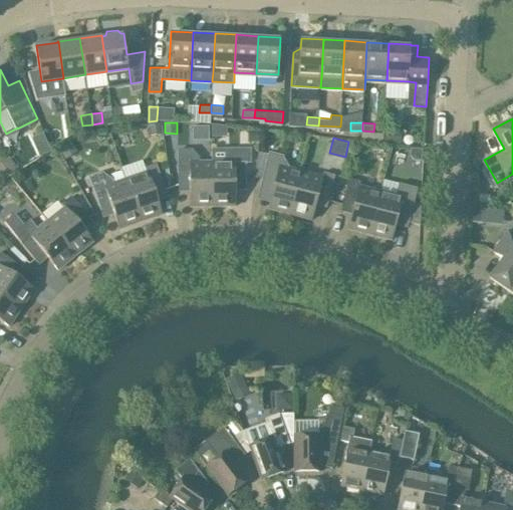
[(213,204),(213,190),(213,160),(200,160),(200,156),(193,148),(193,147),(179,147),(179,183),(191,183),(191,204),(213,204)]
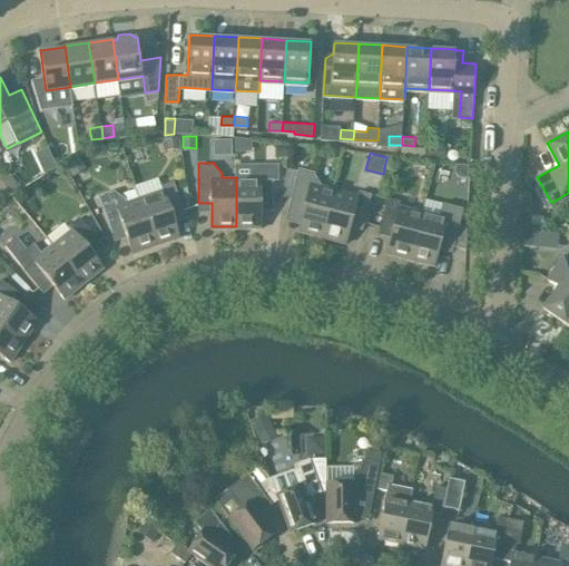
[(323,235),(329,211),(335,187),(322,184),(314,172),(315,171),(300,167),(291,203),(304,206),(298,228),(323,235)]
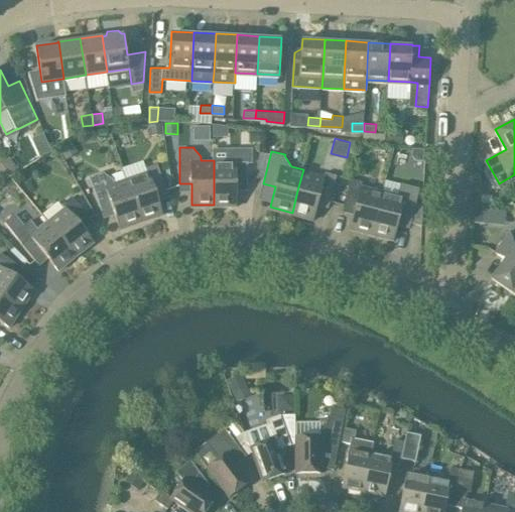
[(214,190),(214,205),(236,205),(236,182),(248,182),(248,155),(235,155),(235,159),(214,160),(214,190)]
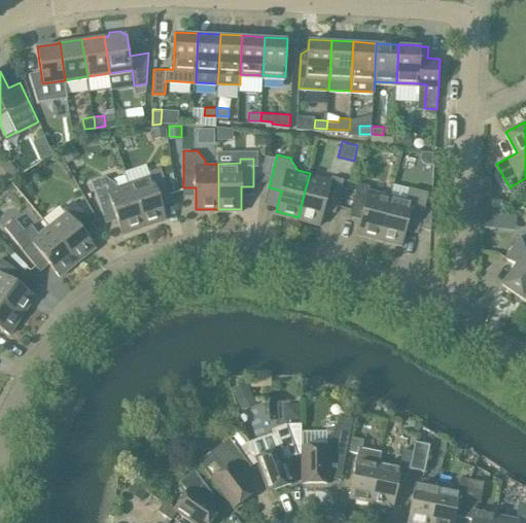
[(19,174),(12,163),(0,170),(0,178),(3,183),(16,176),(19,174)]
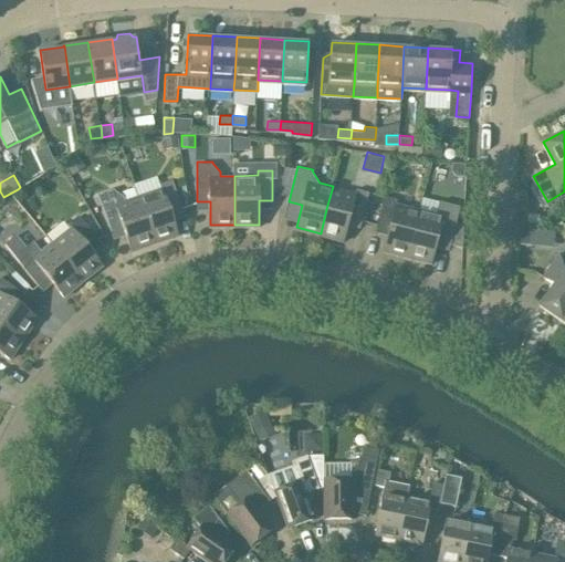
[(144,209),(155,241),(178,233),(170,210),(184,207),(174,177),(160,181),(161,187),(139,195),(144,209)]
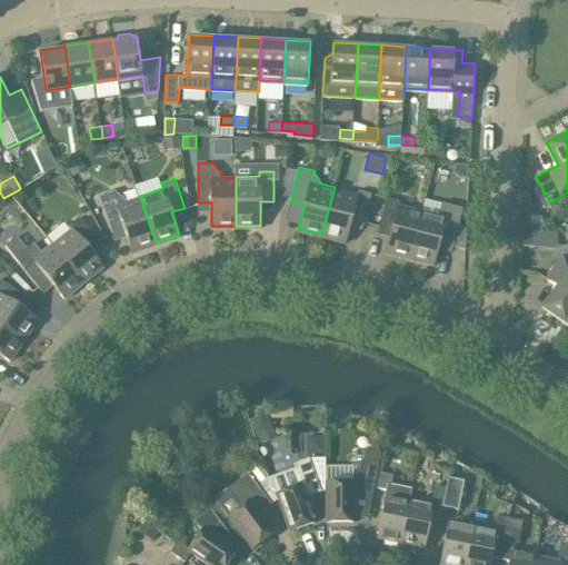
[(328,210),(322,235),(346,240),(351,218),(365,221),(372,191),(358,188),(357,192),(335,187),(328,210)]
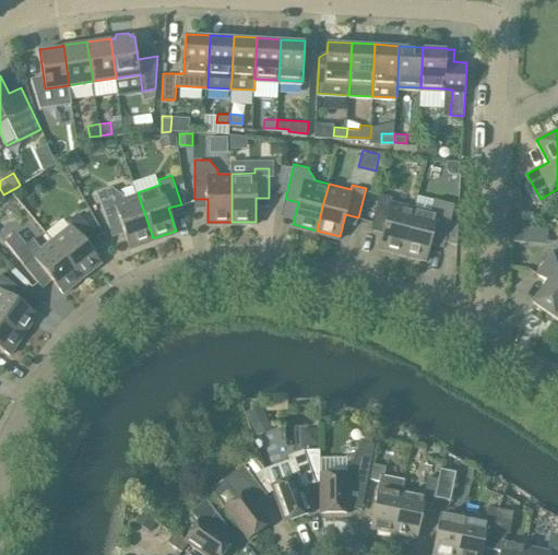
[(153,238),(142,207),(138,192),(123,197),(122,192),(113,186),(113,185),(97,190),(110,228),(123,224),(130,246),(153,238)]
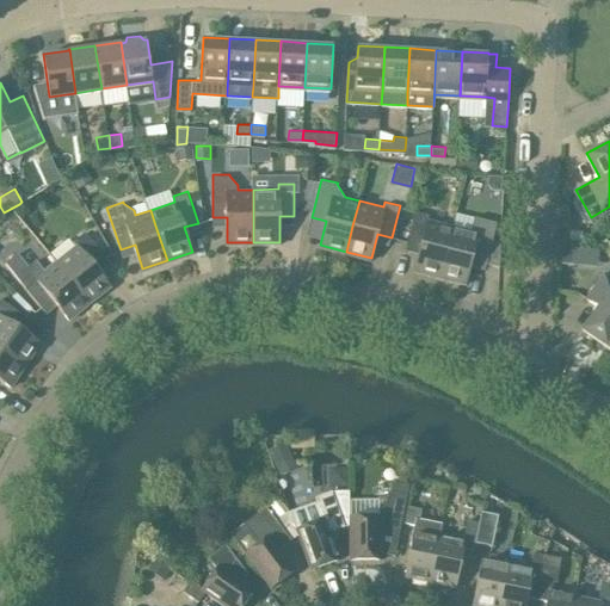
[(441,276),(454,226),(454,224),(429,218),(430,212),(416,209),(407,241),(421,245),(416,270),(441,276)]
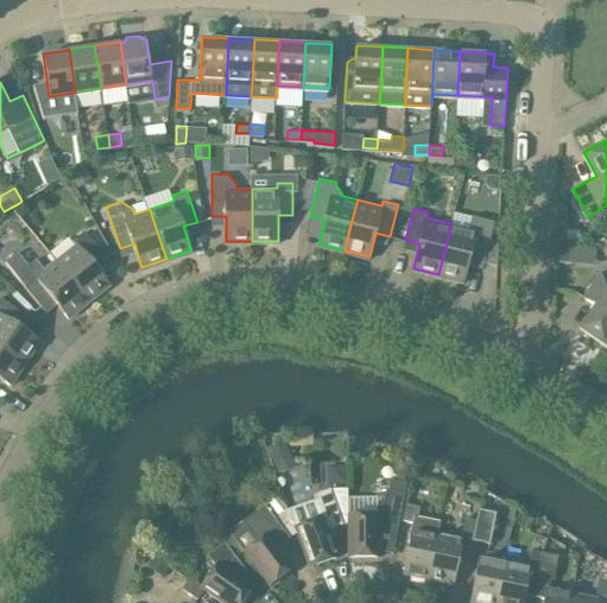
[(451,223),(451,224),(438,274),(465,280),(470,256),(484,260),(492,228),(478,224),(476,229),(451,223)]
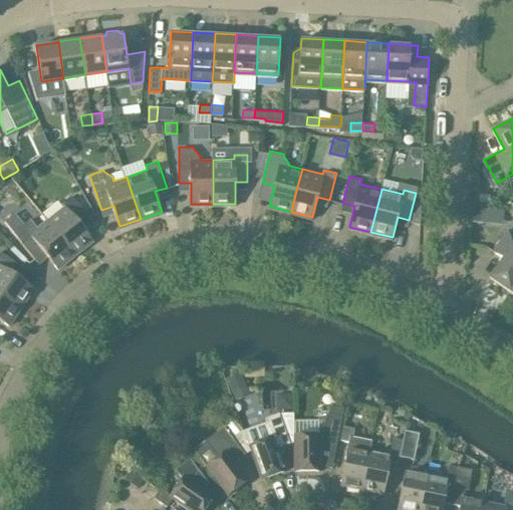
[(76,253),(93,239),(80,223),(89,215),(72,194),(62,202),(65,205),(48,219),(76,253)]
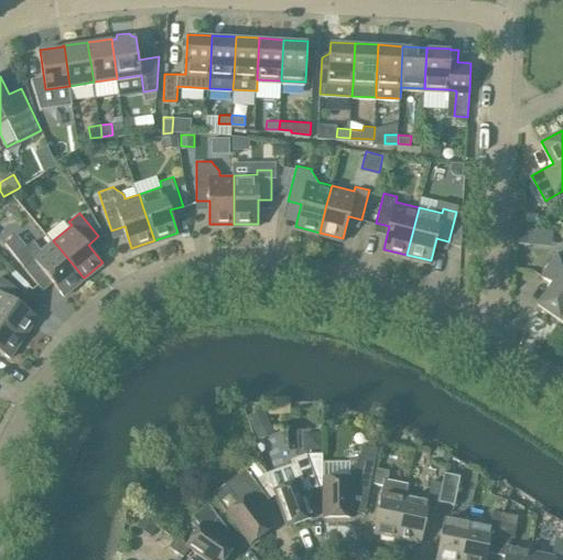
[(552,241),(553,226),(522,224),(521,240),(552,241)]
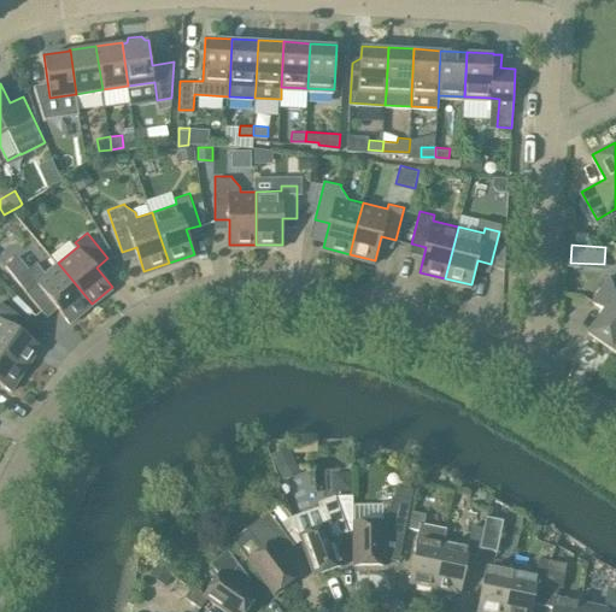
[(92,304),(58,263),(37,278),(34,274),(22,283),(44,310),(54,300),(70,321),(92,304)]
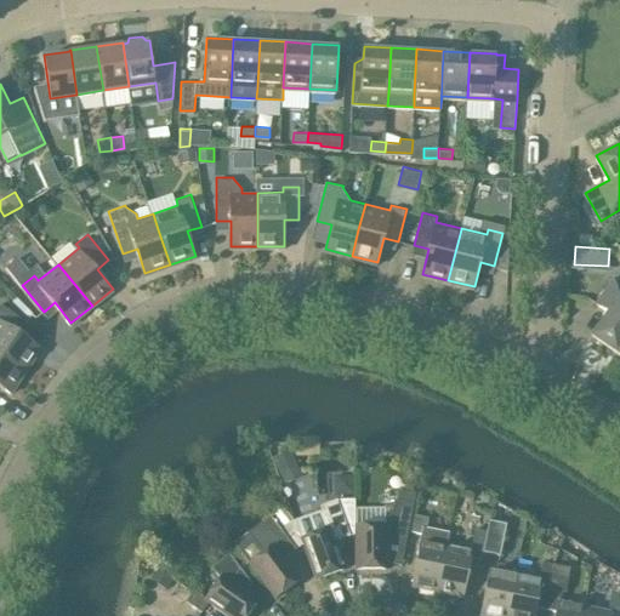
[(616,349),(619,344),(619,278),(615,275),(597,301),(609,309),(592,332),(616,349)]
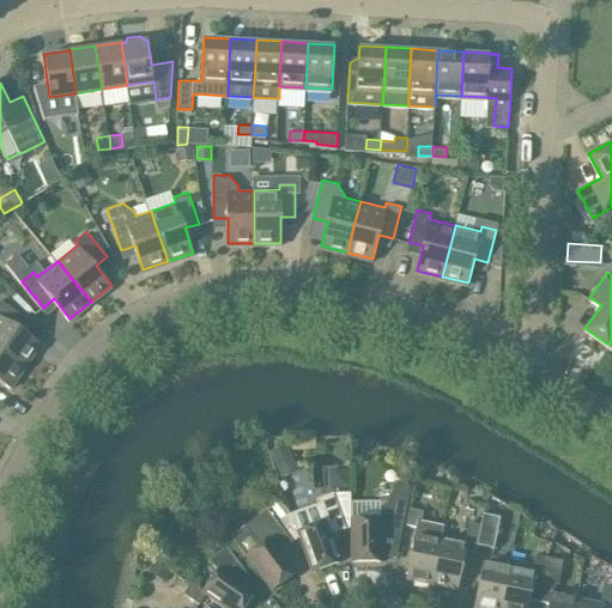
[(0,346),(26,364),(41,342),(20,328),(28,316),(0,297),(0,298),(0,346)]
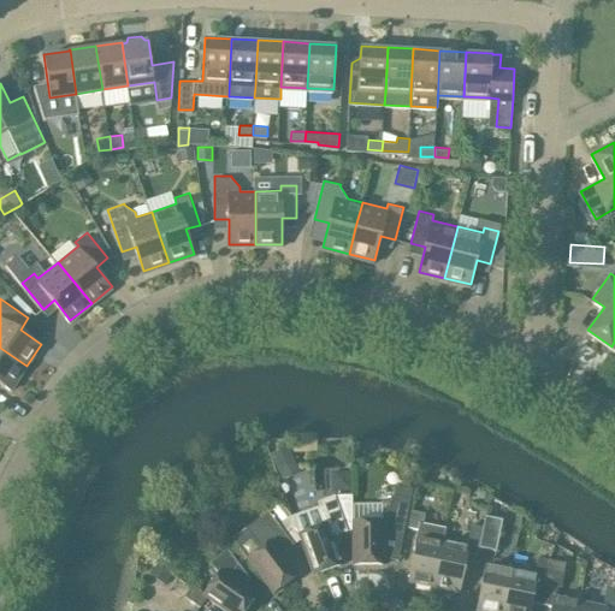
[(27,366),(0,348),(0,380),(12,389),(27,366)]
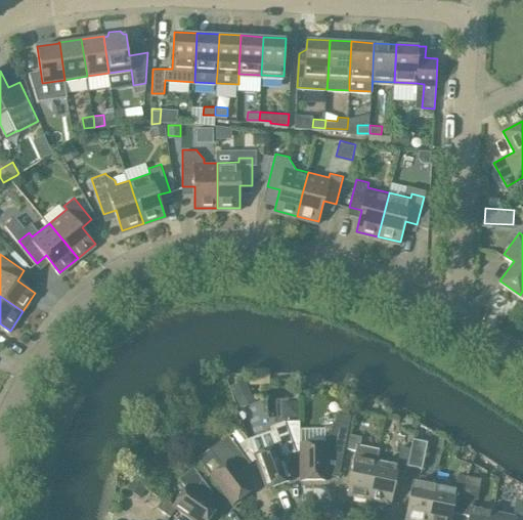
[(282,397),(281,412),(298,414),(299,398),(282,397)]
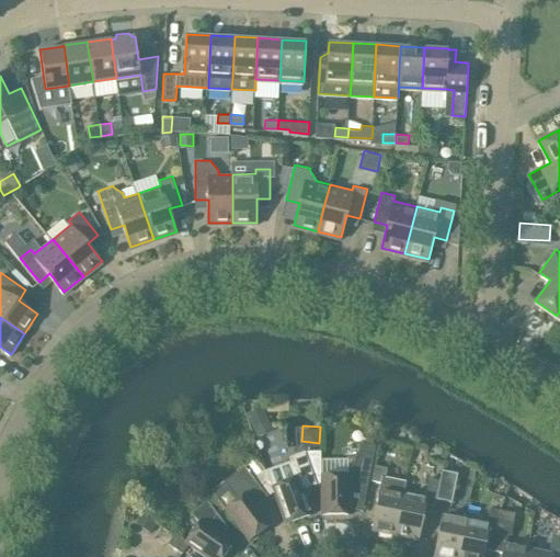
[(273,485),(286,522),(312,512),(304,487),(317,482),(305,448),(287,456),(286,473),(288,479),(273,485)]
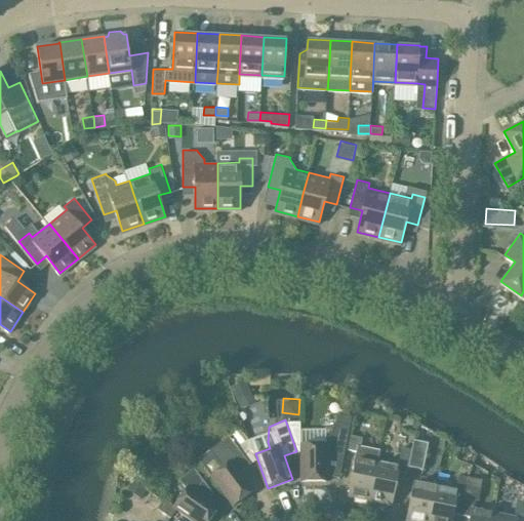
[(300,442),(301,479),(328,478),(327,454),(344,458),(351,424),(334,421),(331,435),(326,434),(326,441),(300,442)]
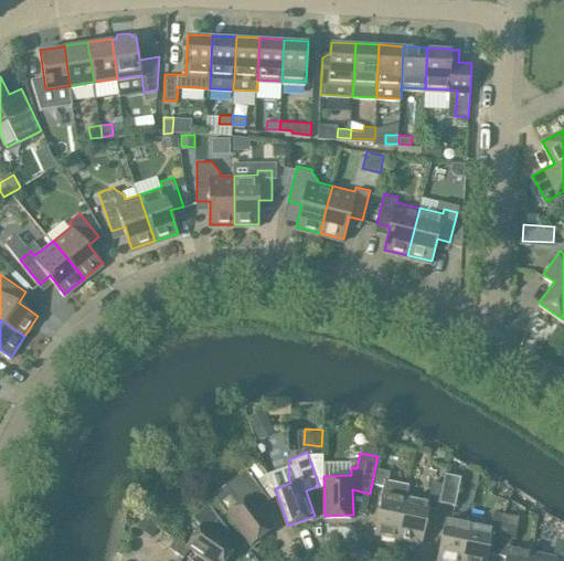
[(410,483),(389,479),(391,468),(378,466),(374,482),(384,484),(374,531),(398,537),(410,483)]
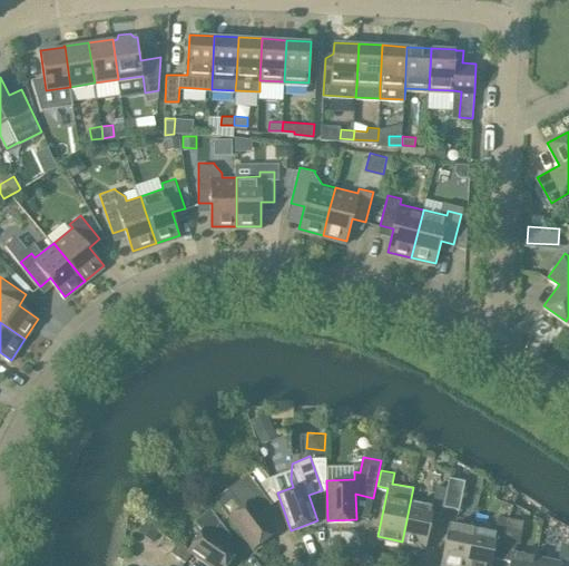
[(249,471),(228,487),(216,497),(254,547),(276,529),(262,510),(273,503),(249,471)]
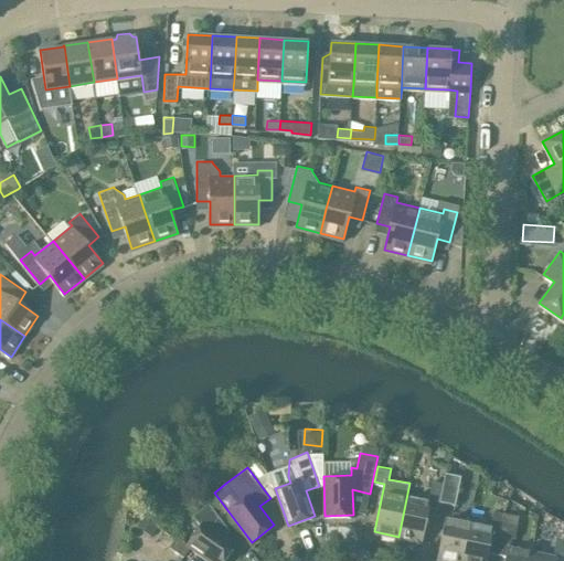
[(443,485),(440,498),(440,500),(456,504),(461,475),(446,472),(444,485),(443,485)]
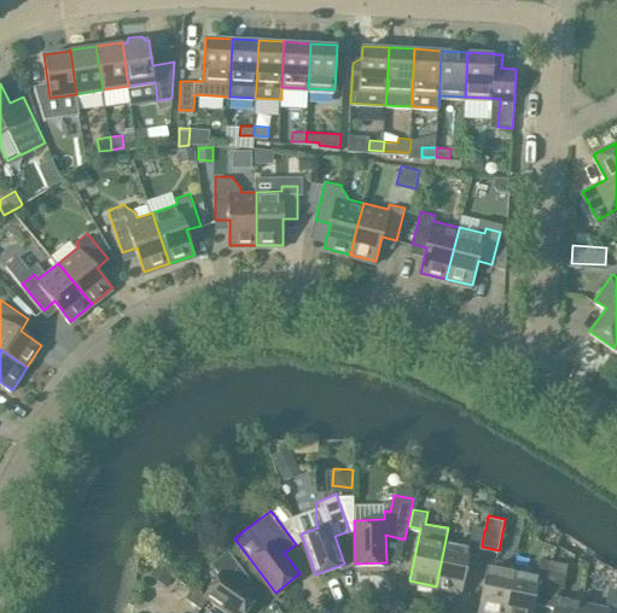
[(448,527),(436,587),(463,591),(471,547),(446,542),(448,527)]
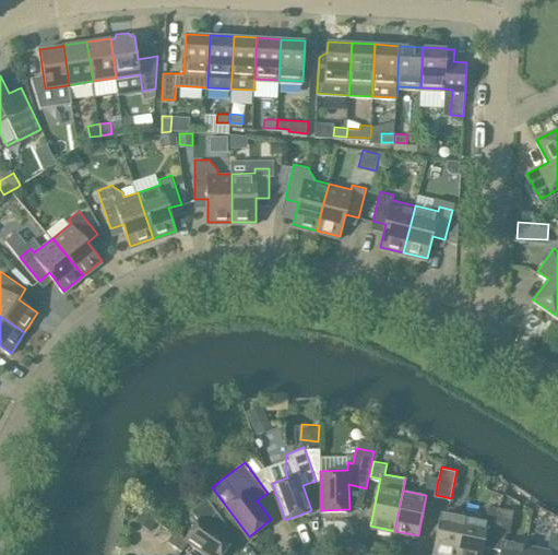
[(199,518),(186,538),(185,539),(189,541),(209,554),(221,554),(234,538),(221,529),(228,523),(208,496),(191,508),(199,518)]
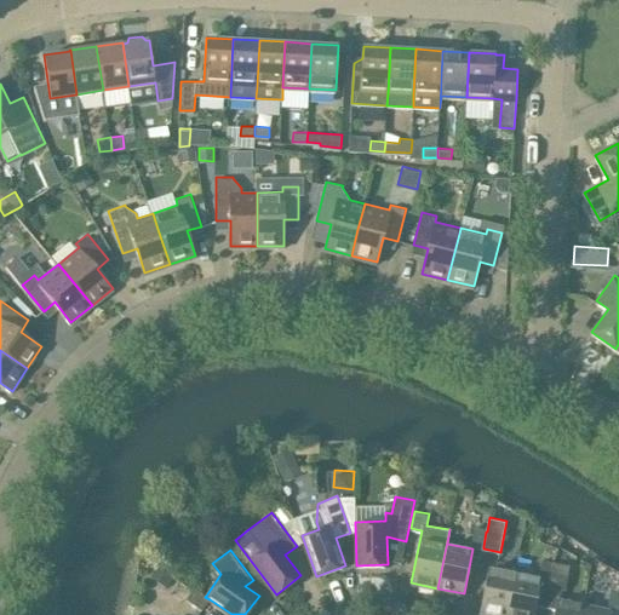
[(480,611),(497,614),(506,614),(515,572),(488,567),(480,611)]
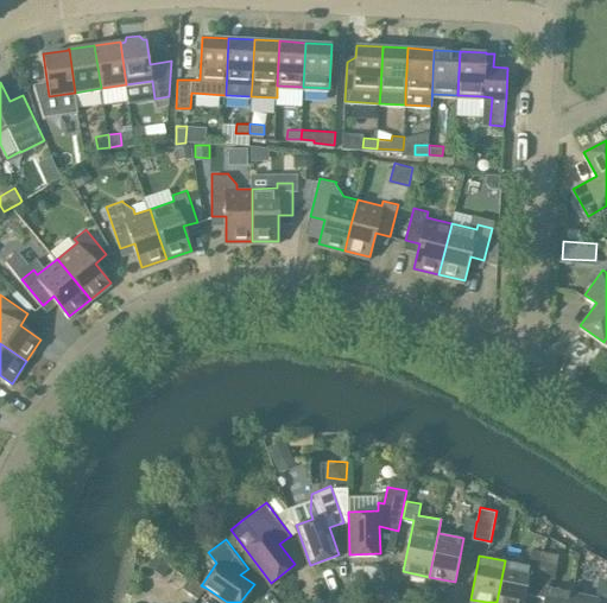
[(505,560),(497,602),(524,602),(531,566),(505,560)]
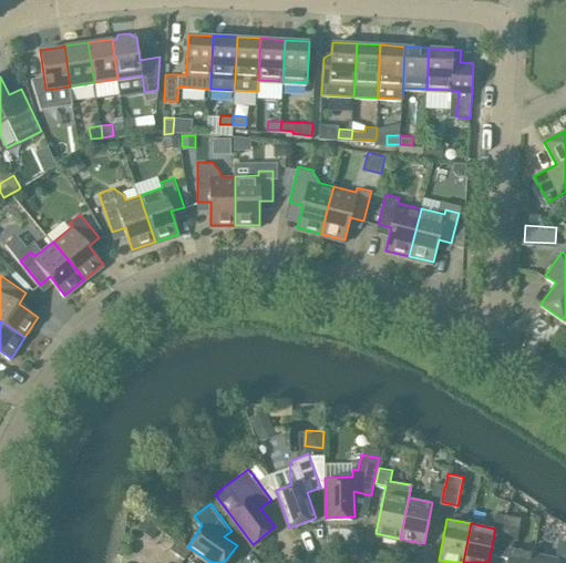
[(192,549),(187,546),(188,545),(177,538),(171,548),(185,558),(192,549)]
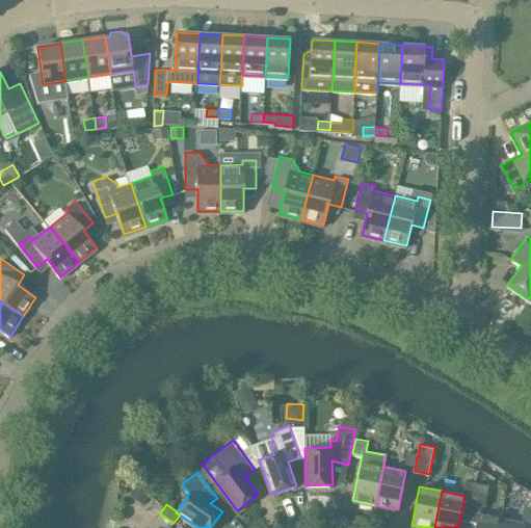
[(475,527),(499,527),(501,518),(478,513),(475,527)]
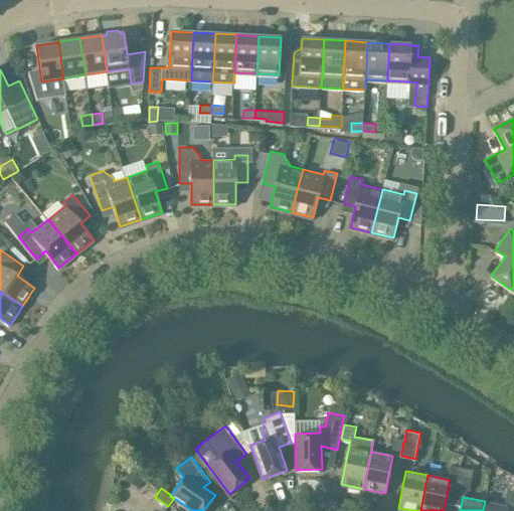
[(485,501),(483,510),(505,510),(507,505),(485,501)]
